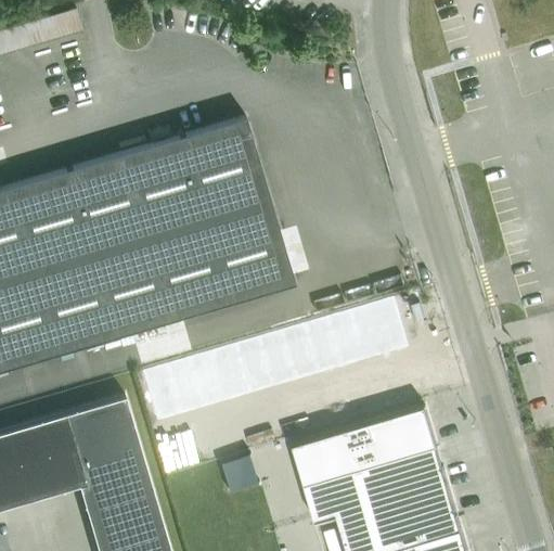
[(0,371),(295,285),(245,118),(0,190),(0,371)]
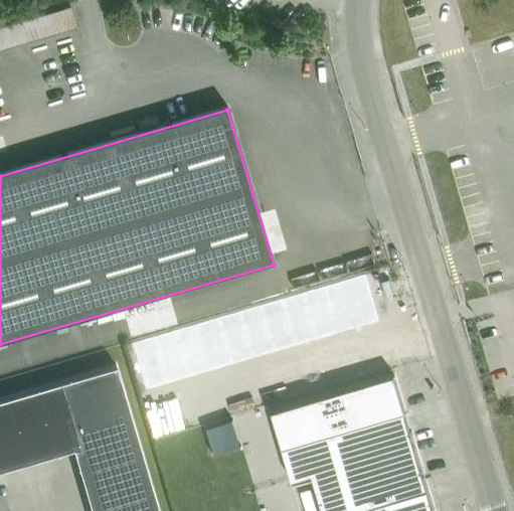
[(366,279),(324,292),(331,315),(373,302),(366,279)]
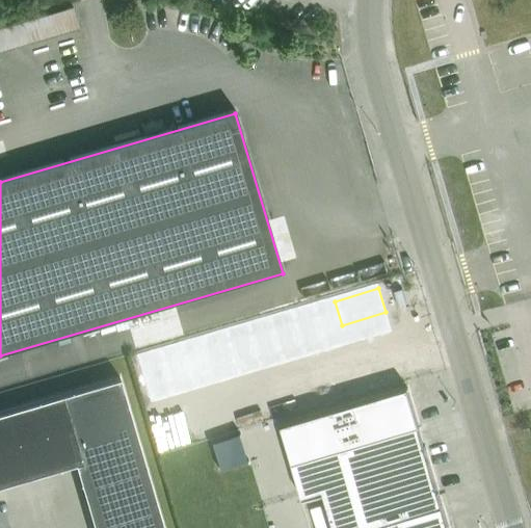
[(335,301),(313,308),(326,355),(348,349),(342,325),(335,301)]
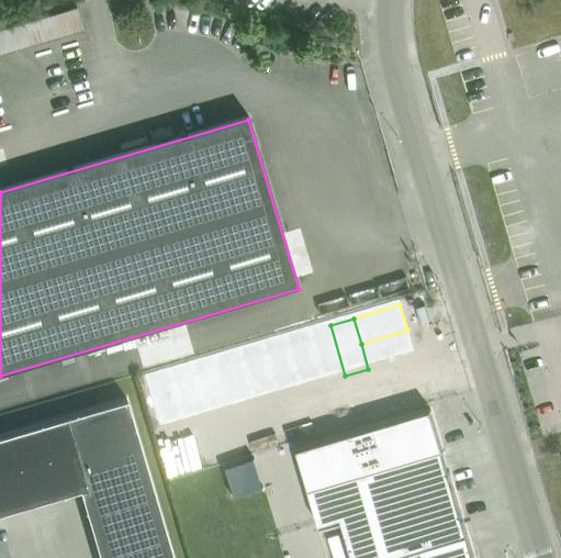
[(331,325),(307,332),(322,382),(345,376),(331,325)]
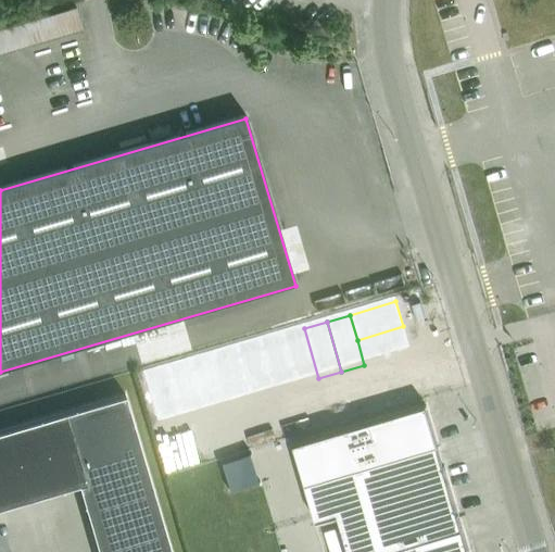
[(403,326),(357,340),(364,365),(411,351),(403,326)]
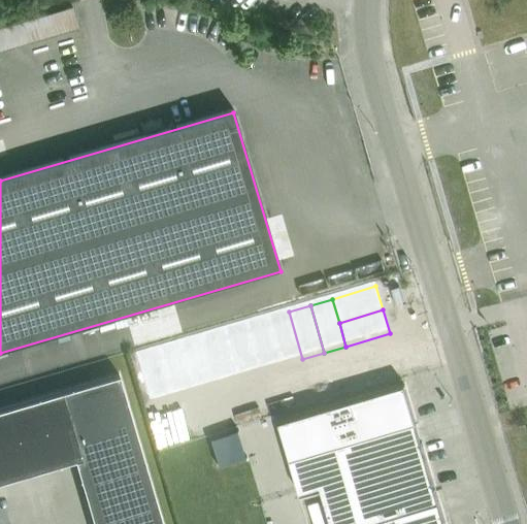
[(289,312),(267,318),(281,366),(302,359),(289,312)]
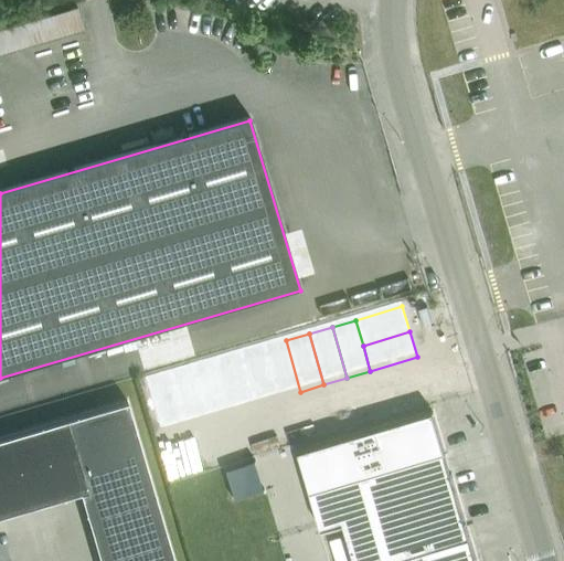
[(286,340),(263,348),(277,399),(300,392),(286,340)]
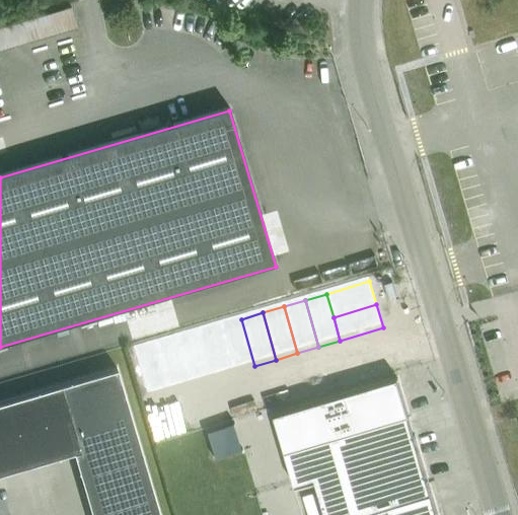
[(241,319),(219,325),(233,372),(254,366),(241,319)]
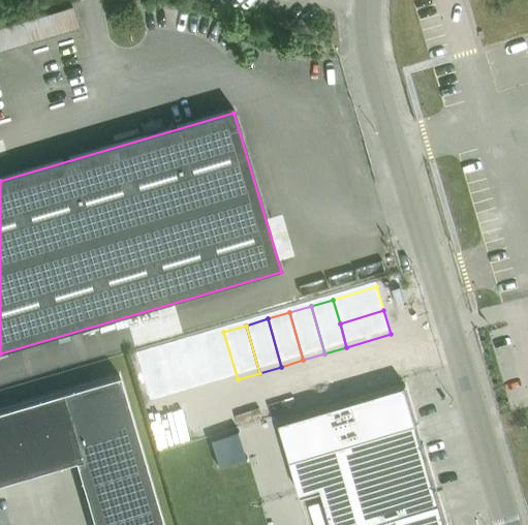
[(223,332),(202,338),(216,385),(238,379),(223,332)]
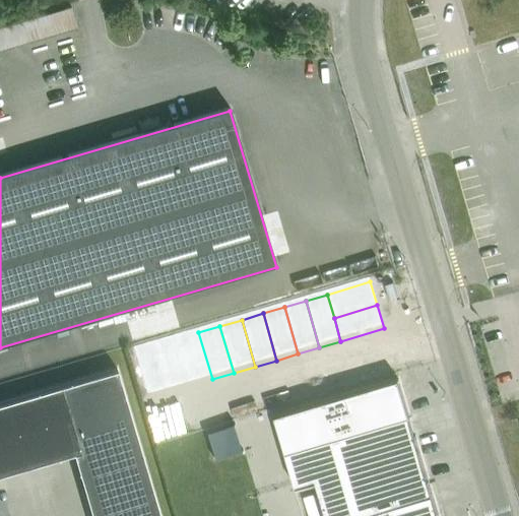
[(198,332),(177,338),(191,385),(212,379),(198,332)]
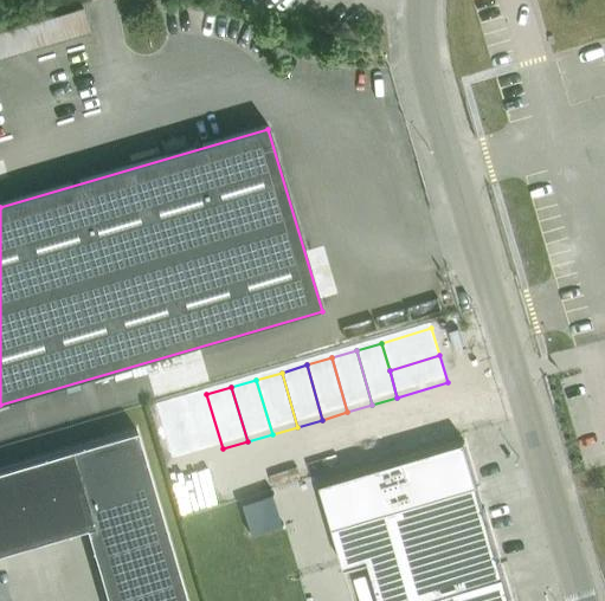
[(206,394),(181,401),(198,457),(223,448),(206,394)]
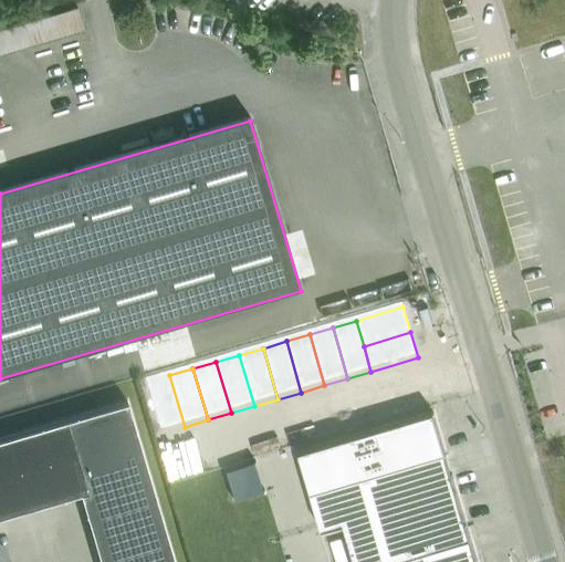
[(169,375),(146,383),(160,434),(185,427),(169,375)]
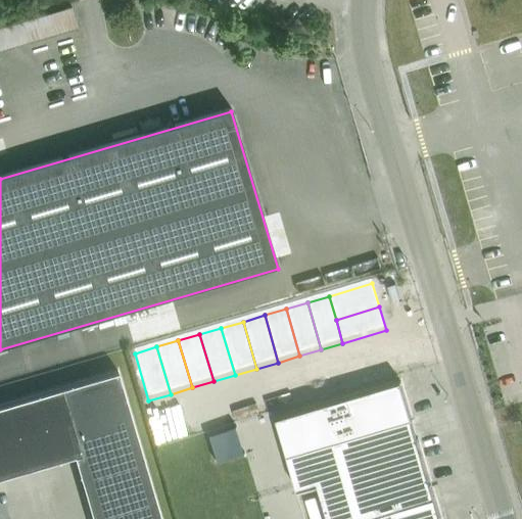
[(61,391),(0,409),(0,481),(3,480),(75,460),(92,518),(160,518),(119,375),(61,391)]
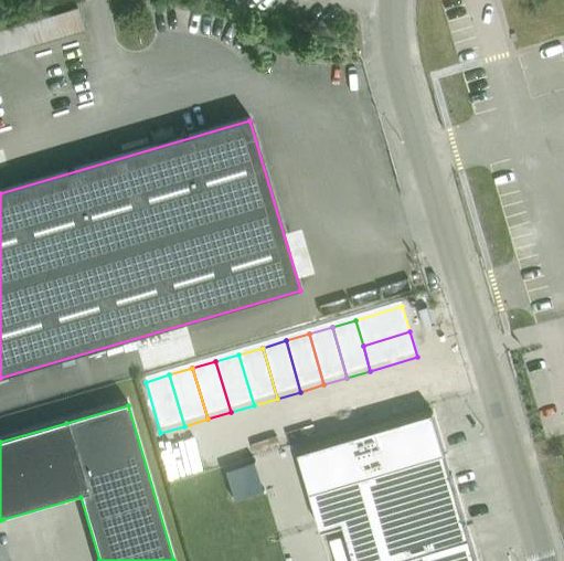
[(434,416),(299,456),(322,532),(322,533),(344,528),(354,560),(476,560),(453,480),(446,455),(434,416)]
